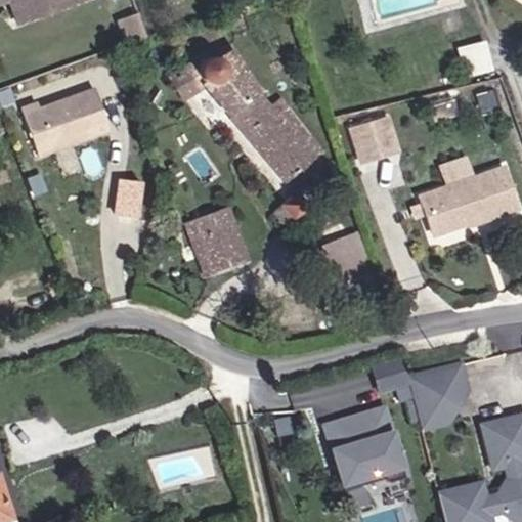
[(14,0),(22,18),(37,13),(33,0),(14,0)]
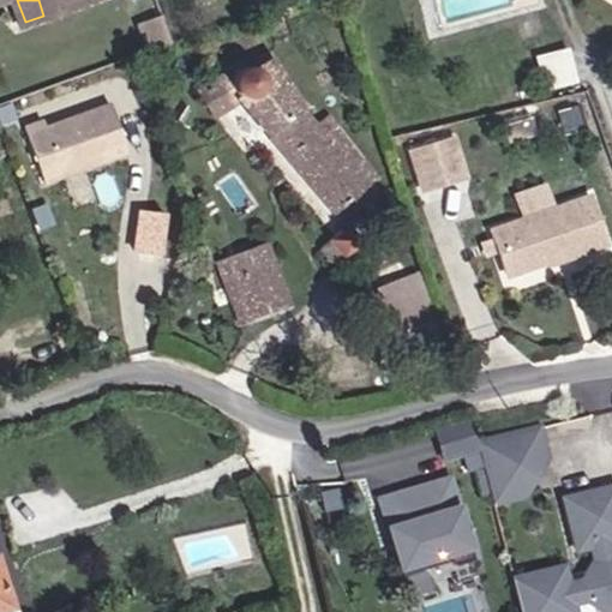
[(90,0),(39,0),(43,16),(90,0)]
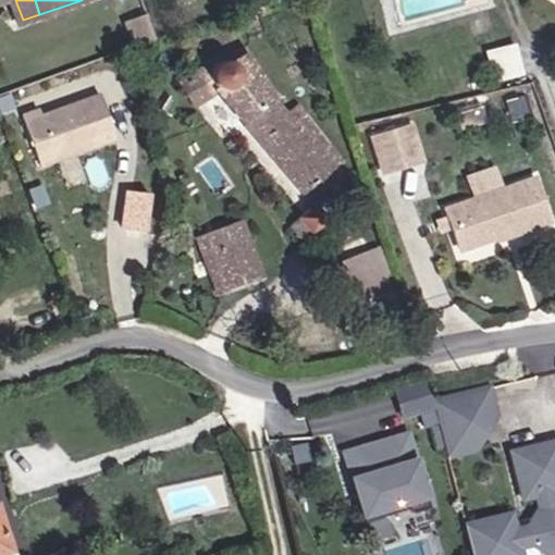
[(131,41),(150,38),(147,15),(126,20),(131,41)]
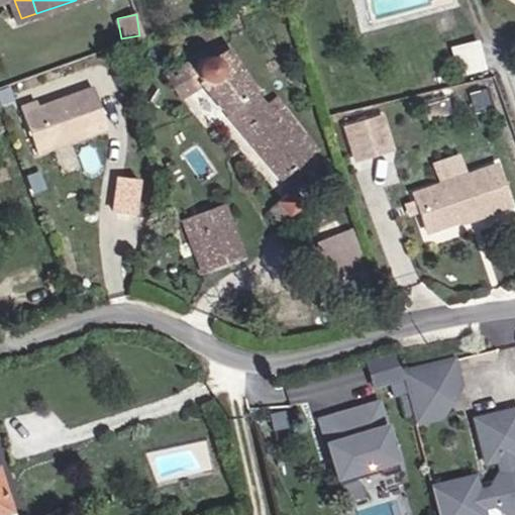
[(213,67),(292,165),(318,144),(266,77),(244,32),(209,46),(213,67)]
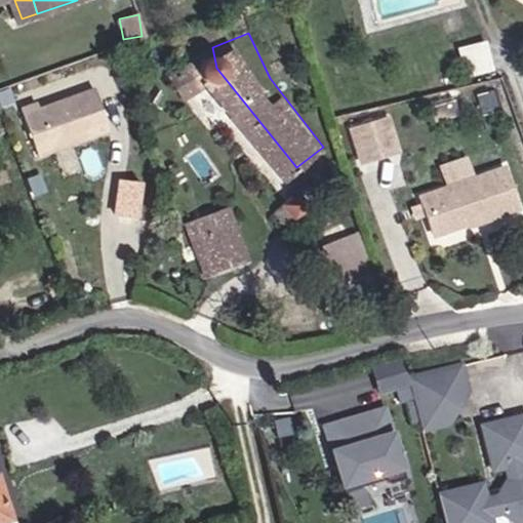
[(486,40),(457,47),(465,77),(493,70),(486,40)]
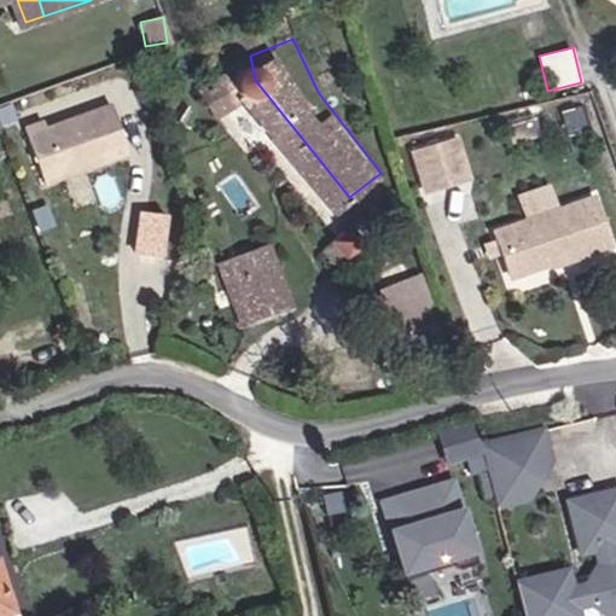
[(195,89),(219,121),(240,104),(216,73),(195,89)]
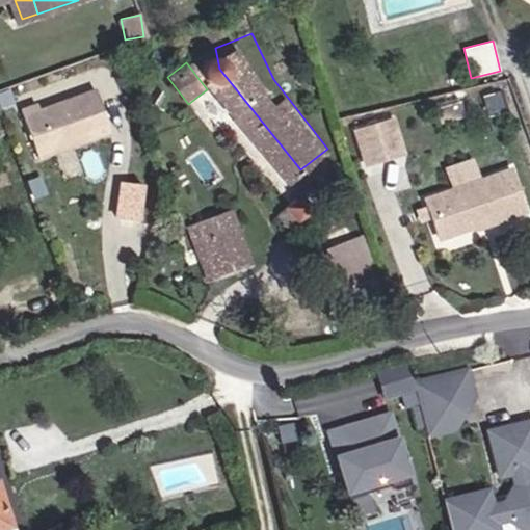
[(53,78),(37,83),(53,131),(122,108),(107,65),(55,83),(53,78)]
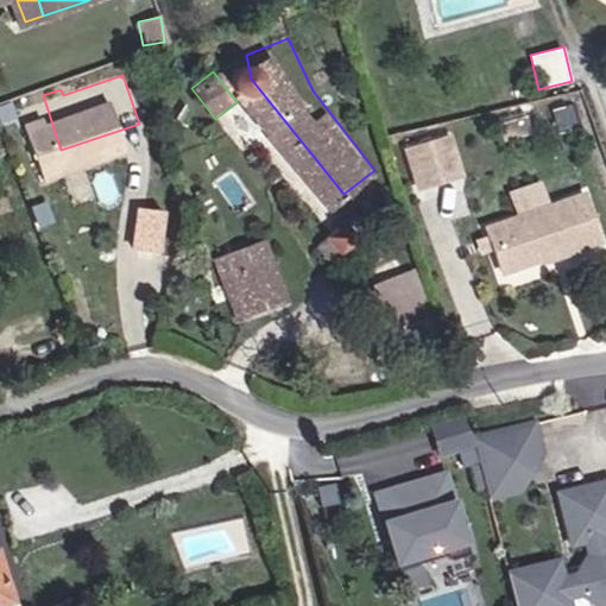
[(572,107),(549,113),(555,136),(579,130),(572,107)]
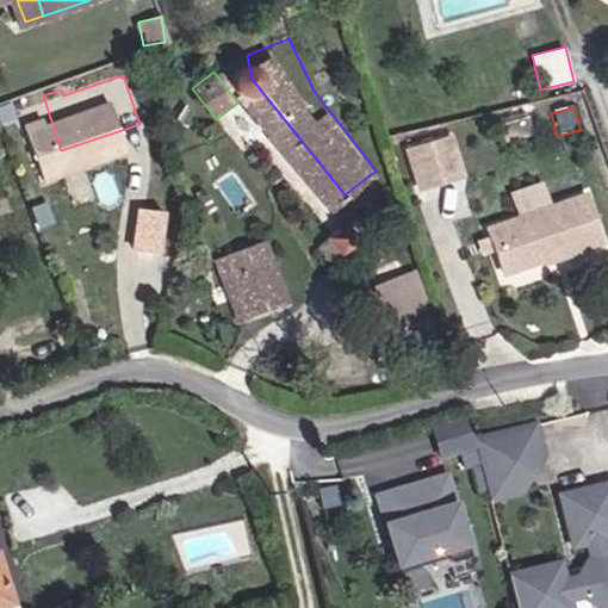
[(460,181),(451,143),(405,155),(416,194),(460,181)]
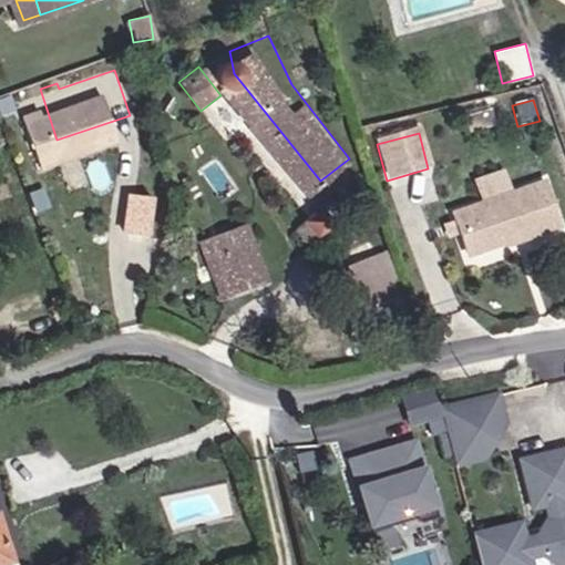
[(550,187),(459,213),(469,252),(523,236),(525,242),(563,232),(550,187)]
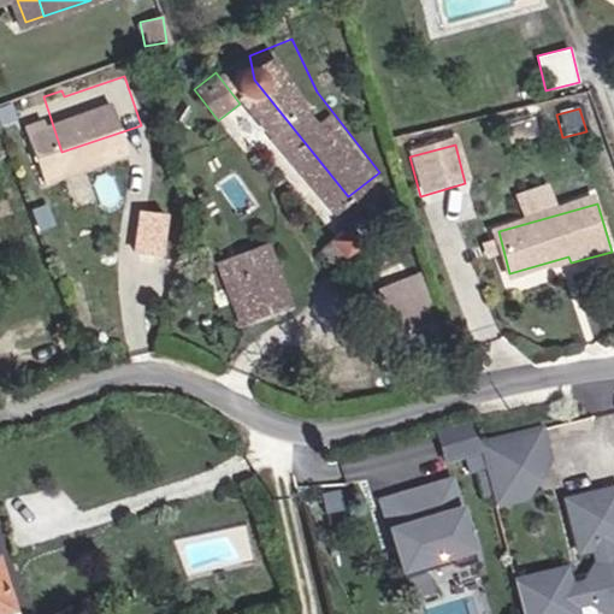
[(140,207),(131,252),(163,258),(171,213),(140,207)]
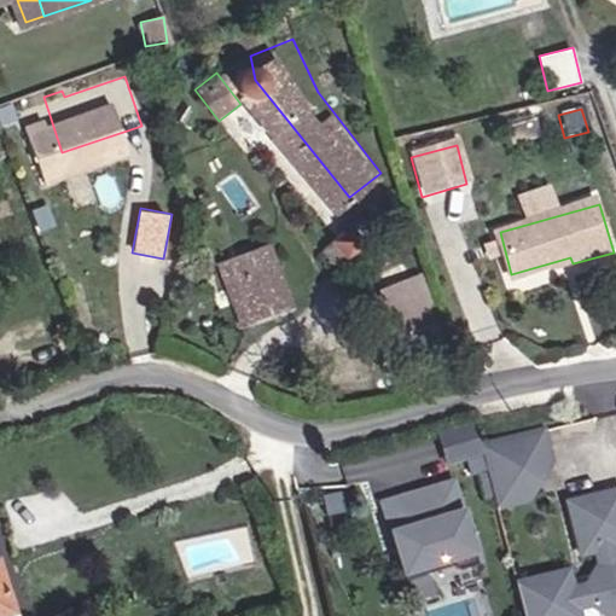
[(347,234),(324,247),(335,265),(356,253),(347,234)]
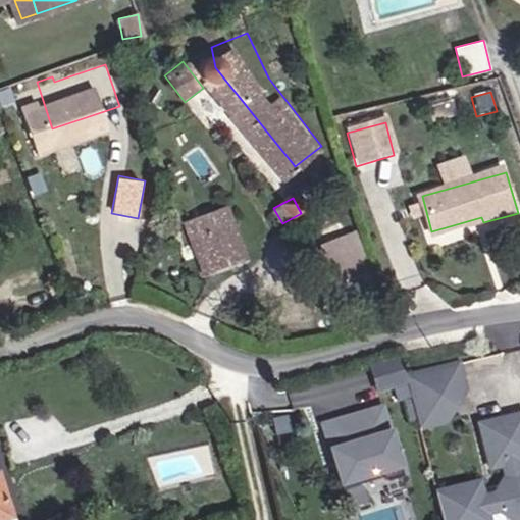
[(185,217),(199,274),(247,263),(234,206),(185,217)]
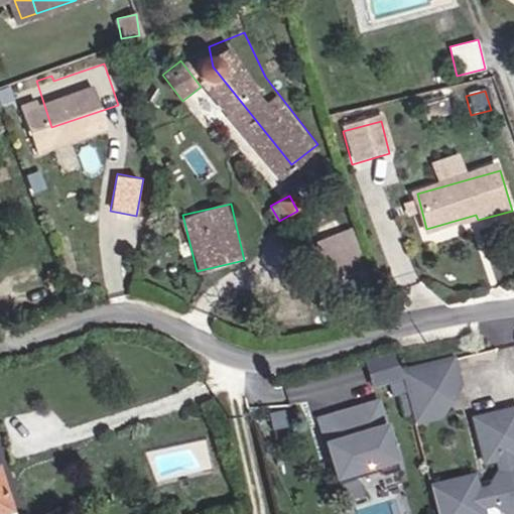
[(326,278),(364,272),(357,230),(318,236),(326,278)]
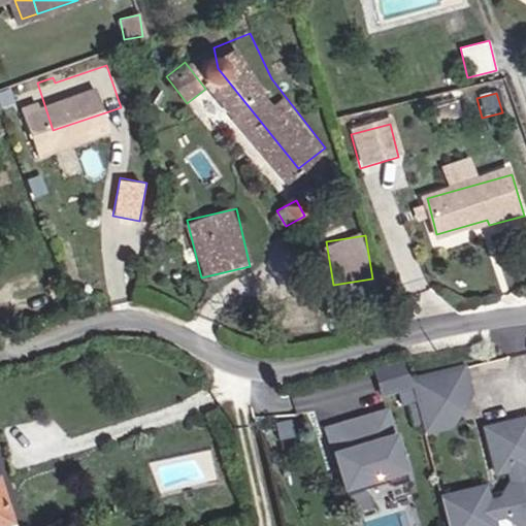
[(466,369),(414,383),(426,434),(452,428),(472,394),(466,369)]
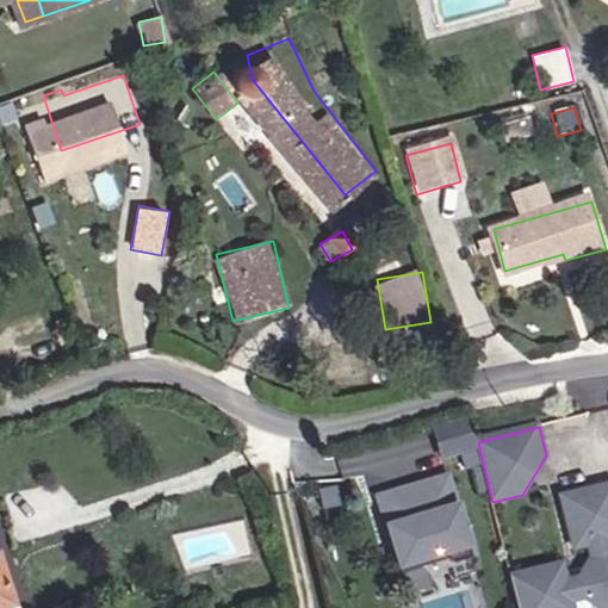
[(472,554),(450,475),(378,495),(399,569),(442,557),(457,559),(472,554)]
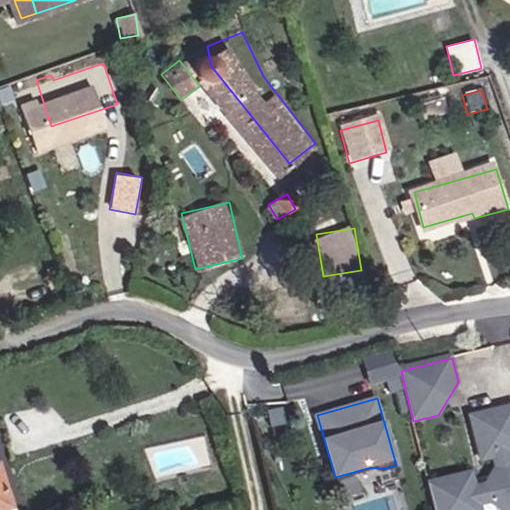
[(475,474),(432,485),(438,509),(484,509),(483,505),(495,502),(506,509),(509,509),(509,407),(474,417),(486,459),(498,456),(502,469),(490,486),(478,489),(475,474)]
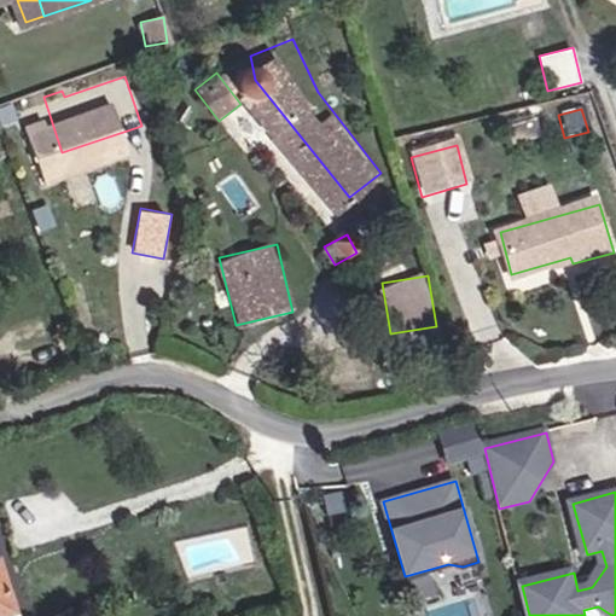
[(11,538),(0,540),(0,599),(28,591),(11,538)]
